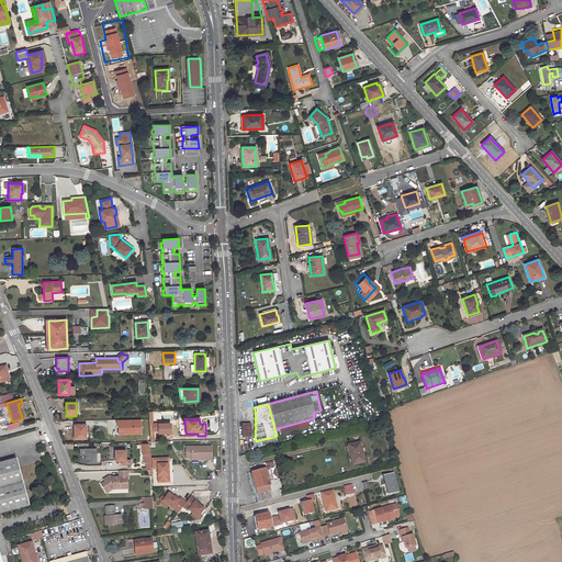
[(250,424),(242,424),(242,438),(251,438),(250,424)]
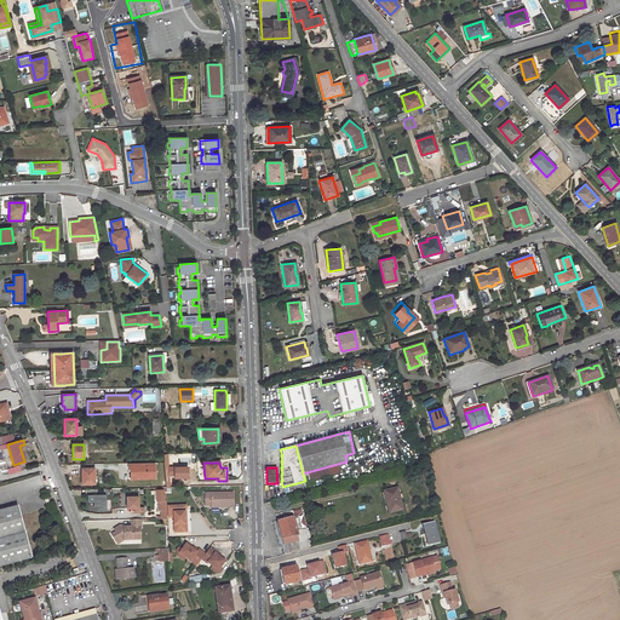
[(95,483),(93,469),(82,469),(82,484),(95,483)]
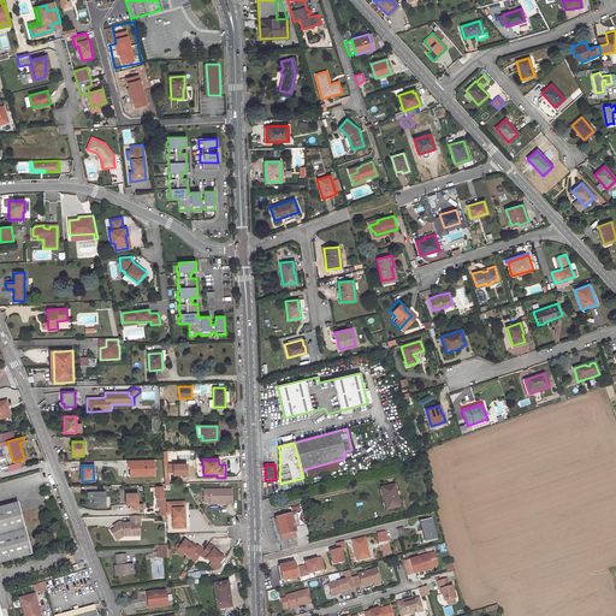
[(395,485),(381,487),(386,510),(400,507),(395,485)]
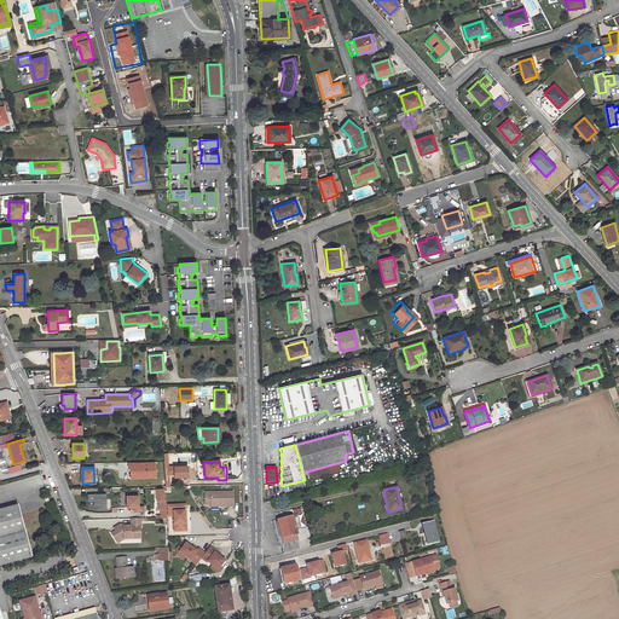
[(232,492),(204,492),(204,503),(210,503),(210,507),(232,507),(232,492)]
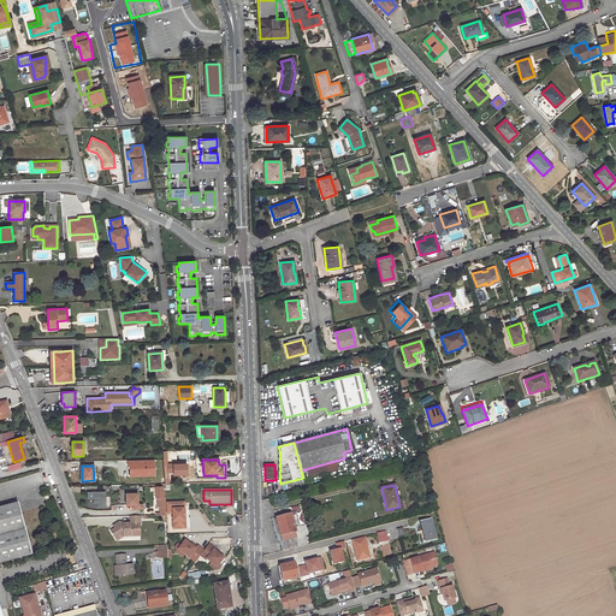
[(105,508),(105,492),(93,492),(93,504),(99,504),(99,508),(105,508)]
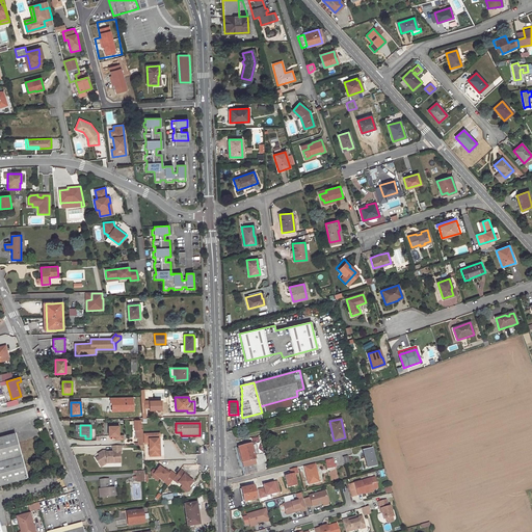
[(118,426),(108,426),(109,433),(115,433),(116,440),(124,440),(124,435),(118,435),(118,426)]
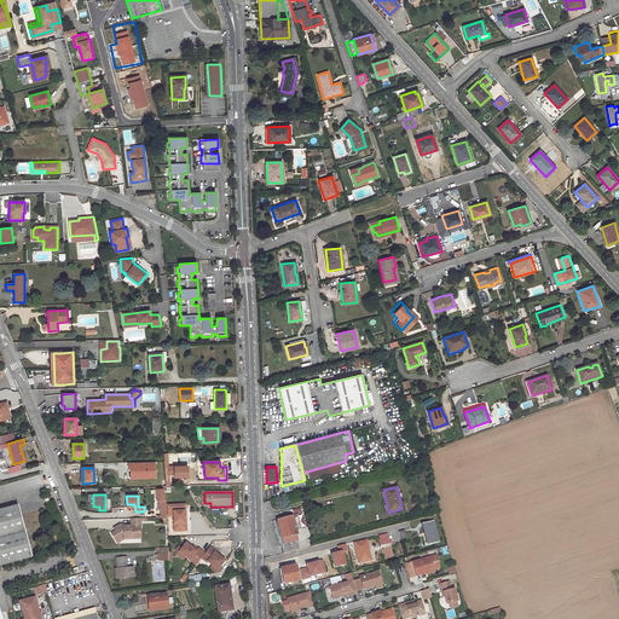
[(0,565),(30,557),(17,505),(0,509),(0,565)]
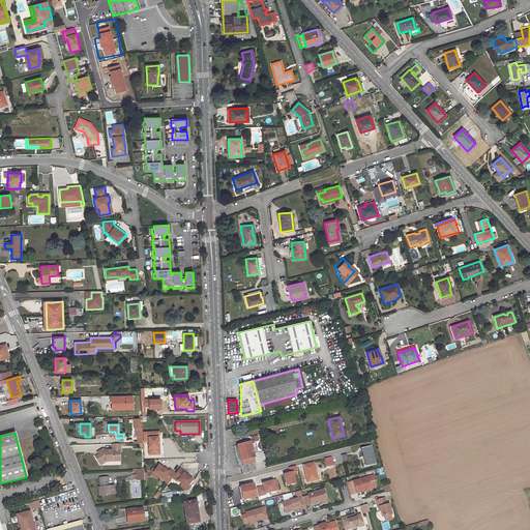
[(149,454),(159,454),(158,436),(148,437),(149,454)]
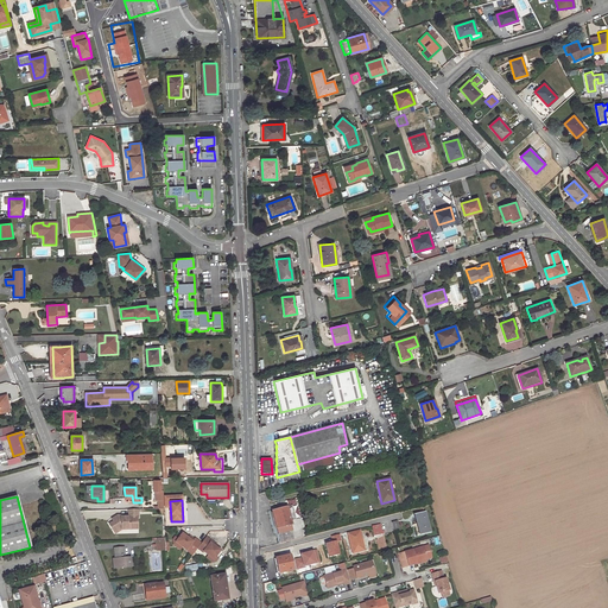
[(287,507),(272,511),(280,543),(303,537),(302,534),(301,529),(304,527),(302,518),(291,520),(287,507)]
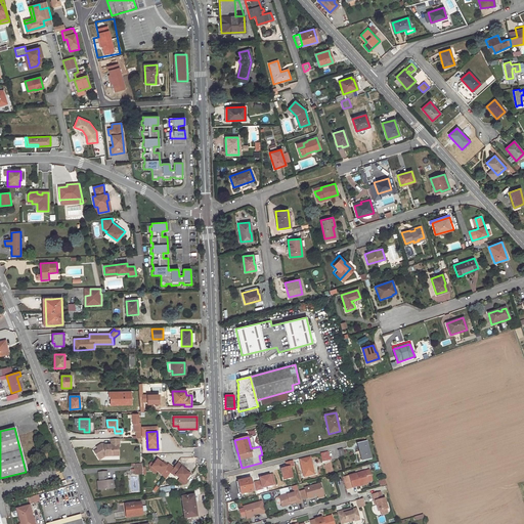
[(111,445),(104,446),(104,445),(101,445),(96,447),(98,450),(94,452),(99,460),(104,456),(119,455),(118,446),(120,446),(119,439),(111,439),(112,446),(111,446),(111,445)]
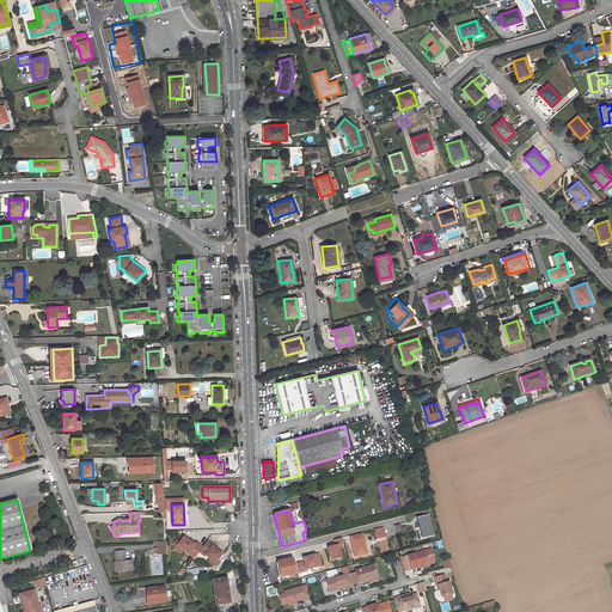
[(428,515),(417,518),(423,537),(433,534),(428,515)]
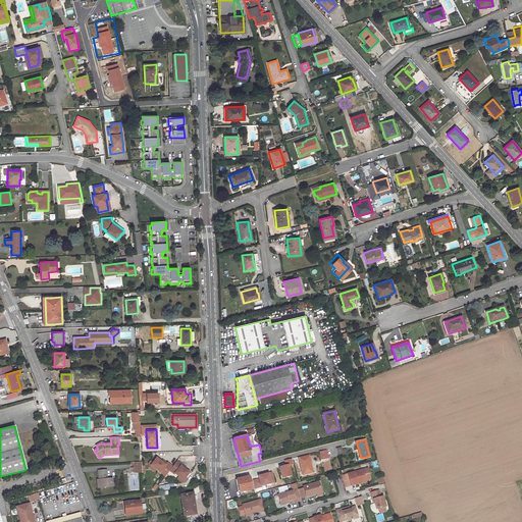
[(321,460),(330,458),(329,455),(328,456),(326,450),(322,451),(319,453),(321,460)]
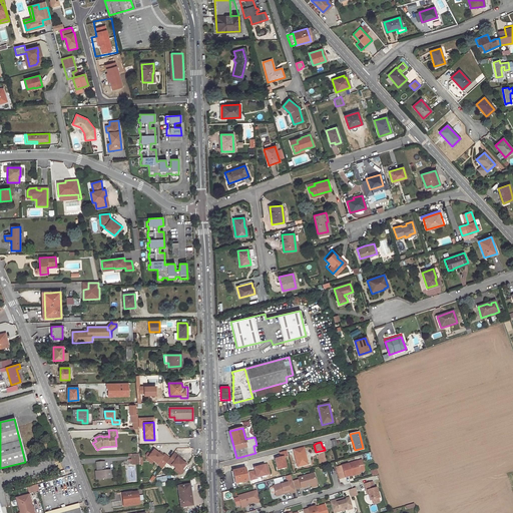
[(296,454),(298,463),(297,463),(298,467),(307,464),(305,456),(306,456),(304,448),(294,450),(295,454),(296,454)]
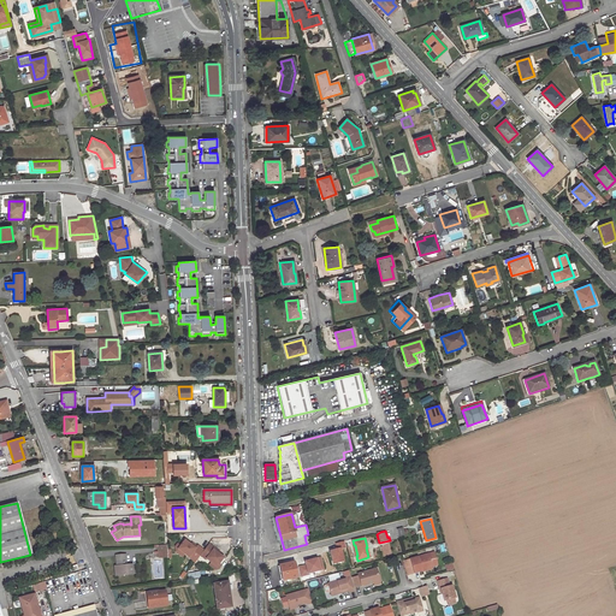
[(200,556),(203,551),(196,546),(194,549),(190,545),(184,540),(181,546),(178,550),(184,555),(195,562),(200,556)]
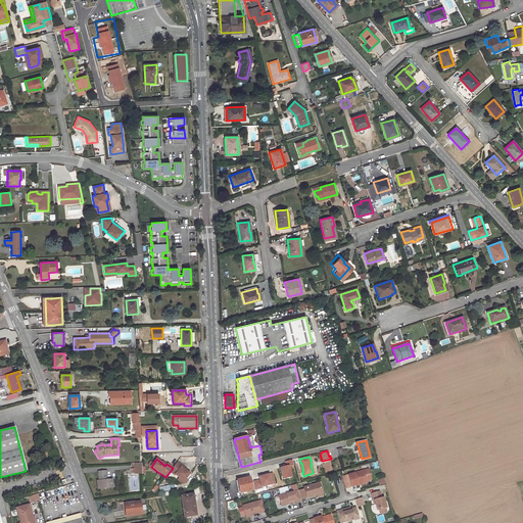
[(326,473),(333,471),(330,462),(324,464),(326,473)]
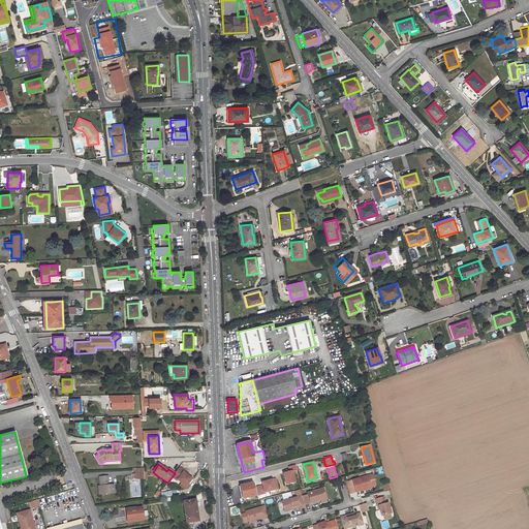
[(175,473),(172,477),(177,480),(181,484),(186,487),(187,486),(191,479),(187,475),(188,474),(179,468),(175,473)]
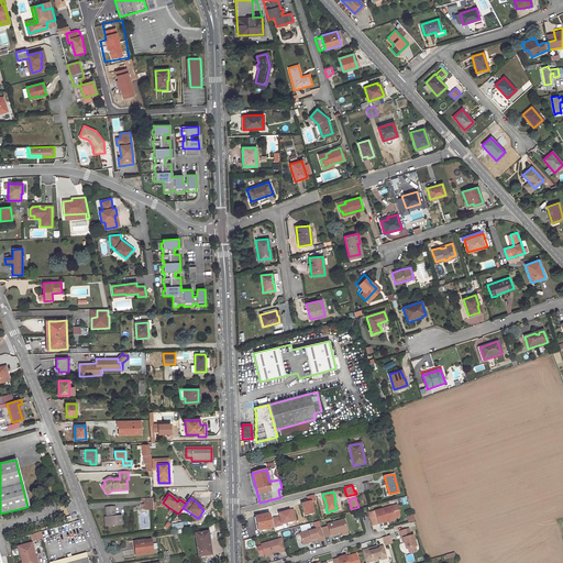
[(273,505),(275,517),(283,516),(280,508),(279,504),(273,505)]
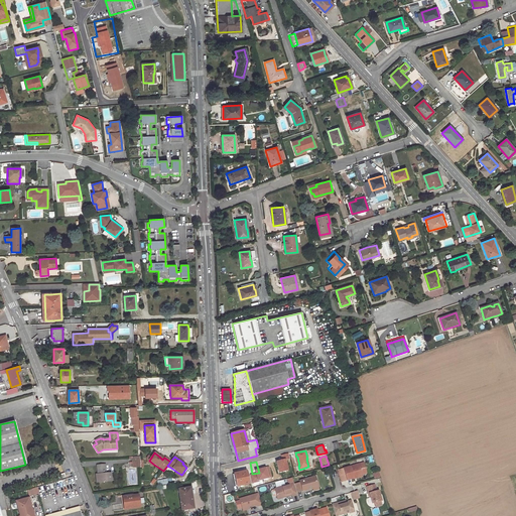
[(359,464),(338,470),(342,482),(354,478),(354,477),(362,474),(359,464)]
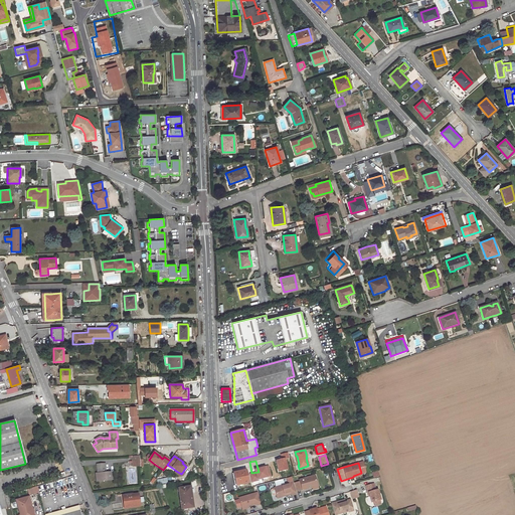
[(96,474),(97,481),(110,481),(109,473),(106,473),(105,464),(97,465),(98,474),(96,474)]
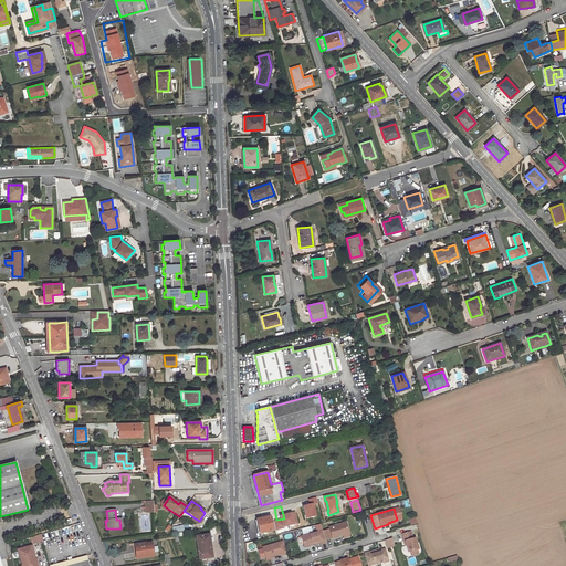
[(270,516),(257,520),(260,534),(273,531),(270,516)]
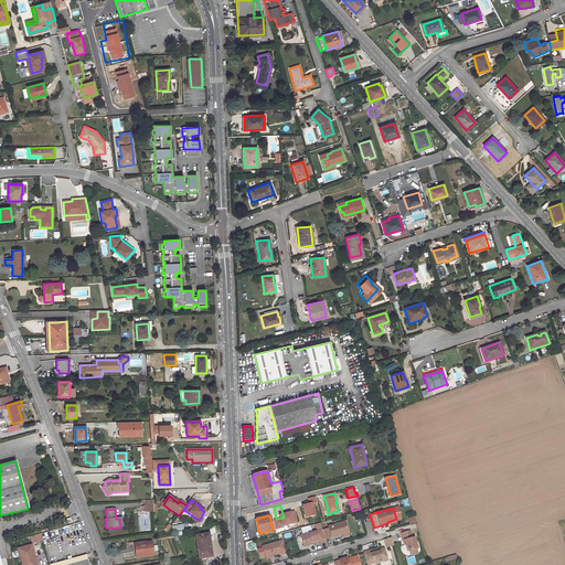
[(329,529),(322,530),(326,540),(330,539),(329,535),(331,535),(331,536),(333,537),(349,533),(345,522),(329,526),(329,529)]
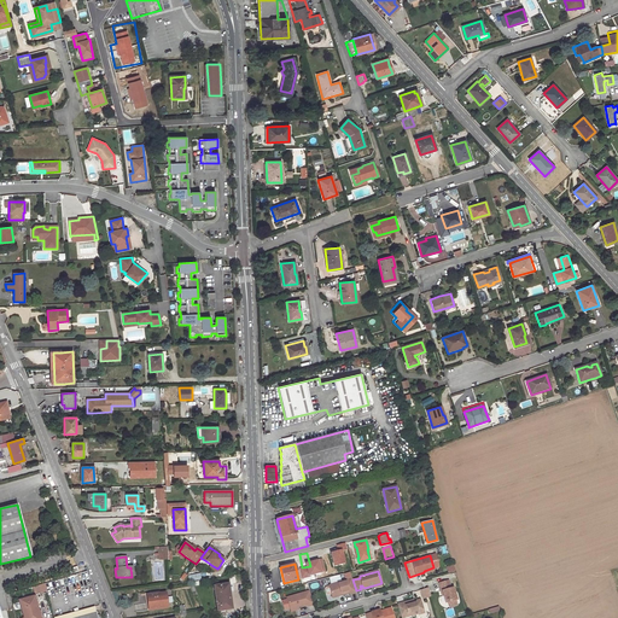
[(353,579),(353,578),(328,584),(332,598),(339,595),(351,593),(351,594),(356,593),(356,590),(353,579)]
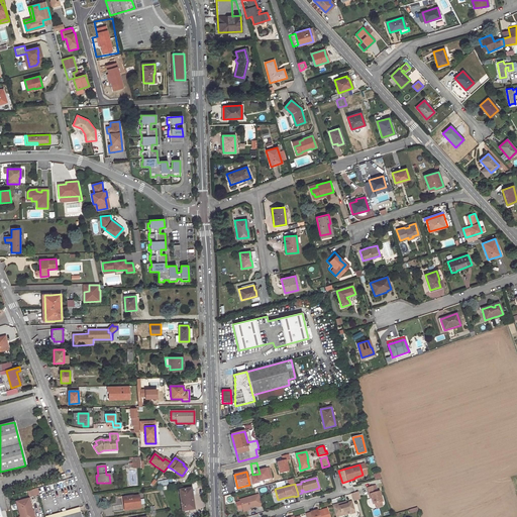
[(376,486),(368,488),(371,499),(372,498),(374,504),(383,502),(380,492),(378,492),(376,486)]
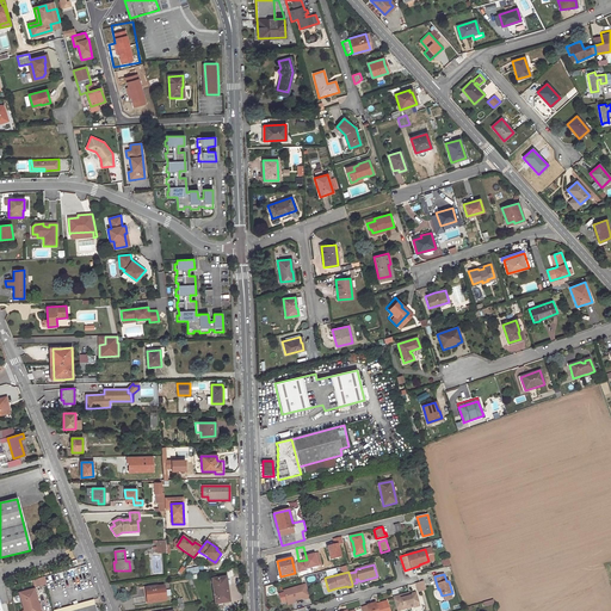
[(37,587),(47,585),(44,578),(36,580),(37,587)]
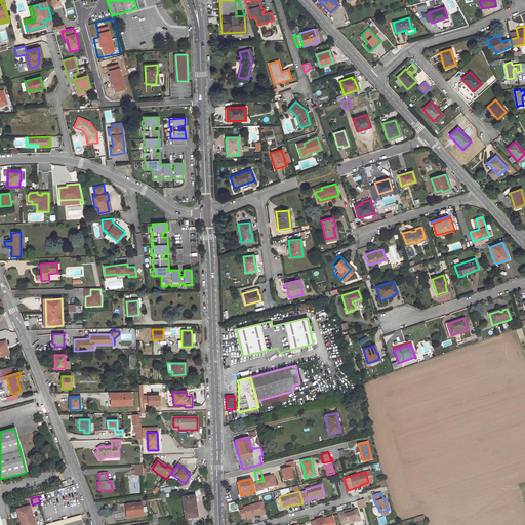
[(196,510),(194,496),(182,498),(185,519),(195,518),(194,510),(196,510)]
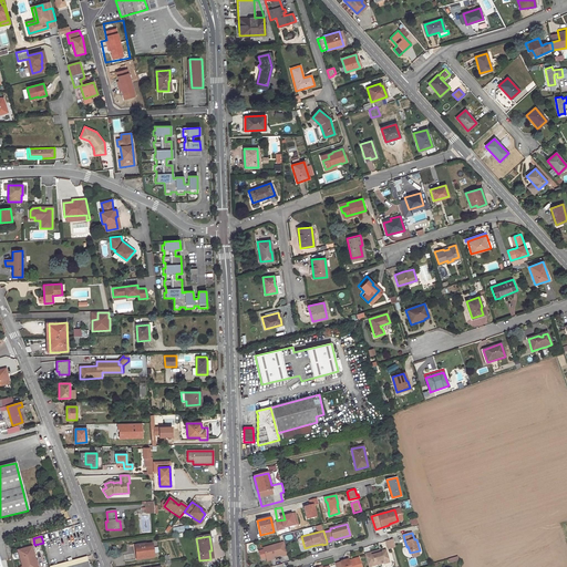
[(385,542),(388,550),(395,548),(393,539),(385,542)]
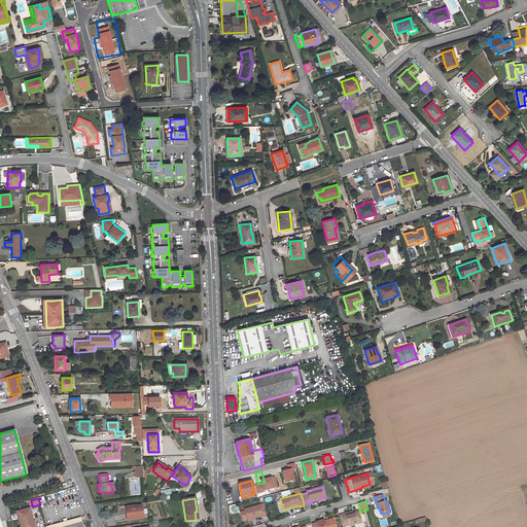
[(267,516),(264,503),(244,508),(247,520),(253,518),(262,516),(262,517),(267,516)]
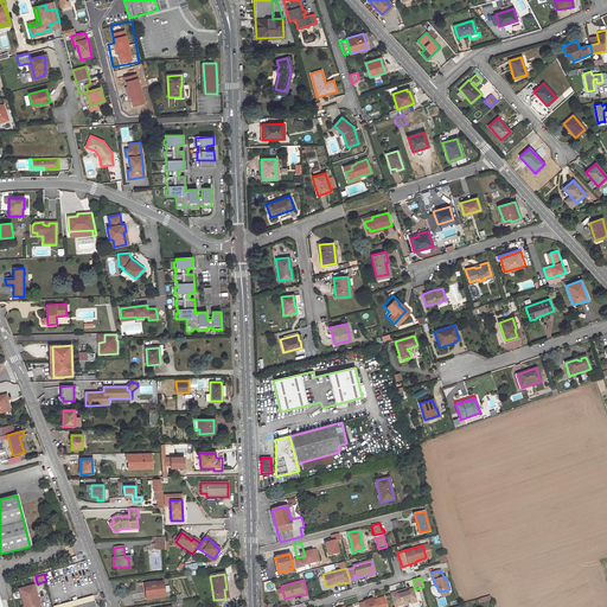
[(147,599),(165,596),(163,581),(145,585),(147,599)]
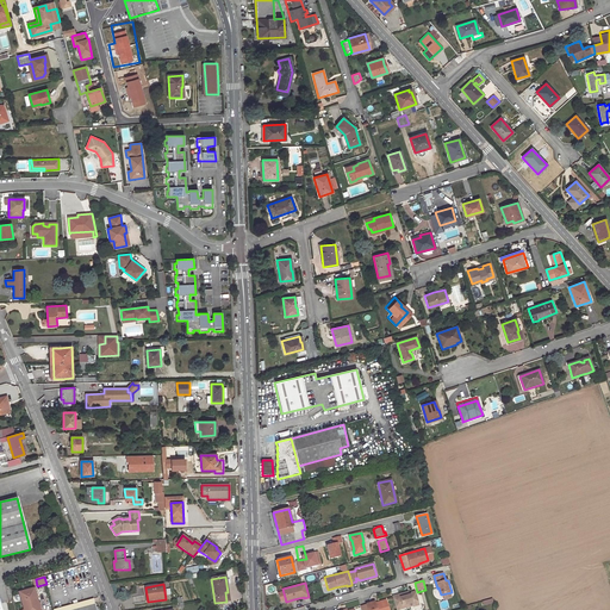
[(37,609),(32,590),(19,593),(24,609),(23,609),(37,609)]
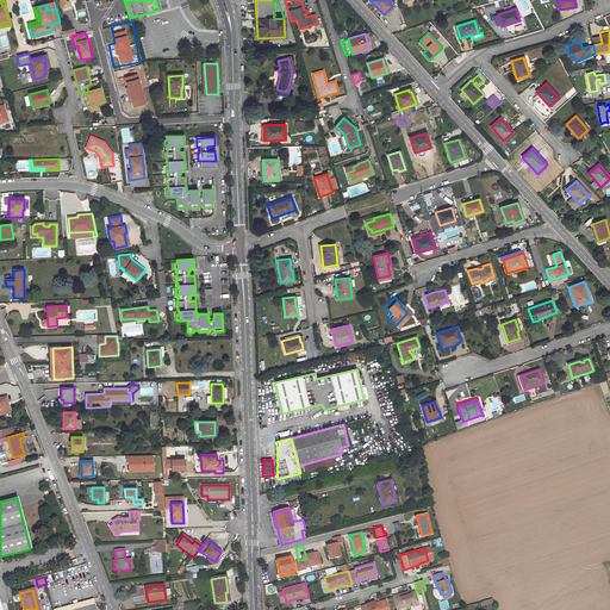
[(406,593),(393,597),(397,609),(398,609),(414,605),(414,604),(419,603),(416,591),(406,595),(406,593)]
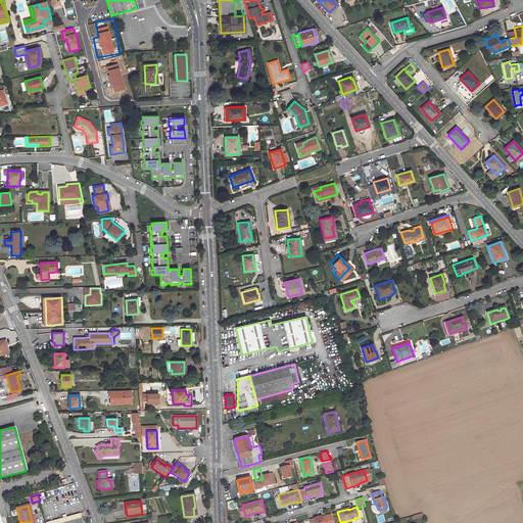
[(65,522),(82,519),(80,514),(46,522),(65,522)]
